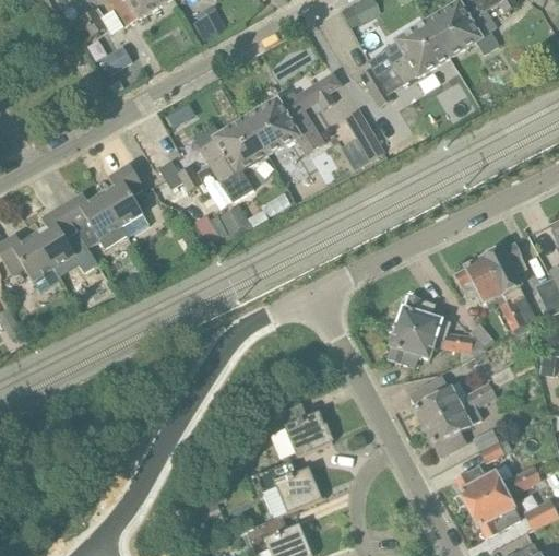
[(109,0),(116,10),(132,0),(109,0)]
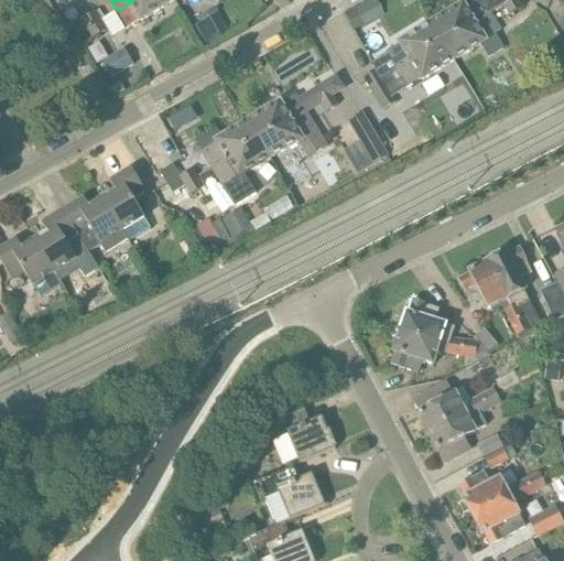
[(141,20),(173,0),(133,0),(117,10),(127,27),(140,18),(141,20)]
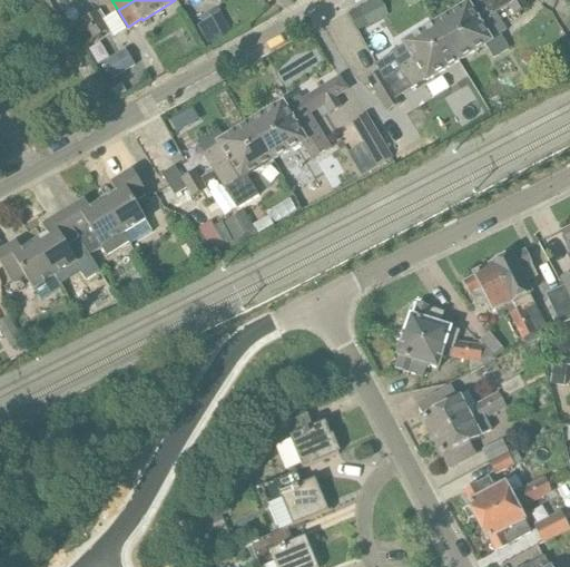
[(509,2),(512,0),(473,0),(471,1),(470,0),(436,20),(449,41),(478,23),(497,11),(495,10),(509,2)]
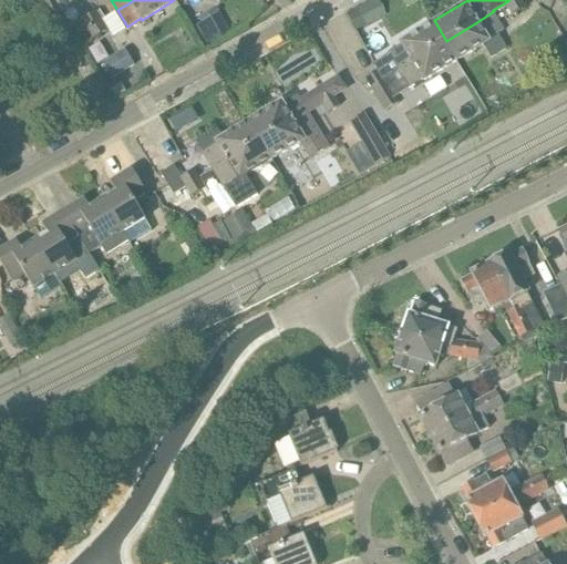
[(525,3),(523,0),(509,0),(506,2),(512,11),(525,3)]
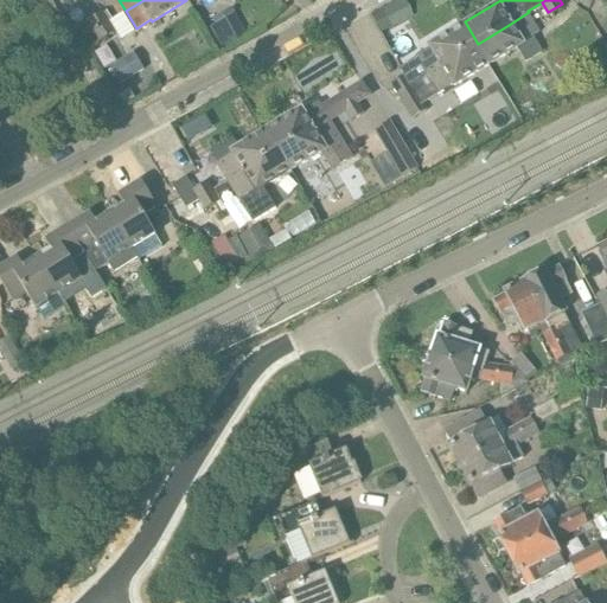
[(382,30),(394,24),(383,5),(371,11),(382,30)]
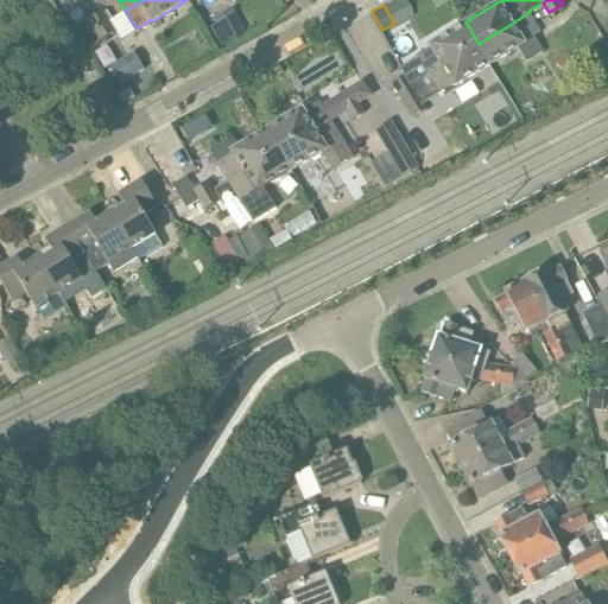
[(112,19),(106,8),(89,18),(93,24),(96,30),(112,19)]
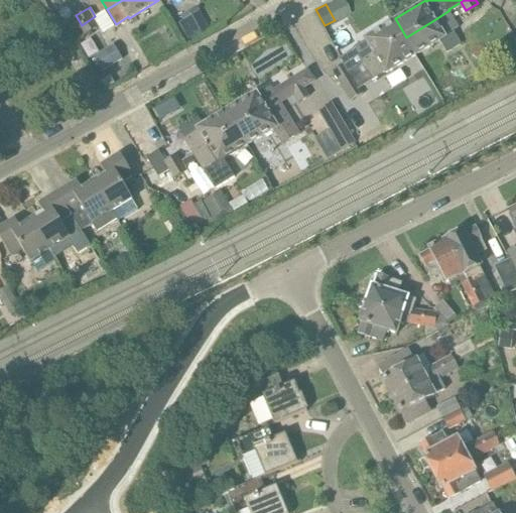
[(182,18),(192,34),(209,25),(200,8),(182,18)]
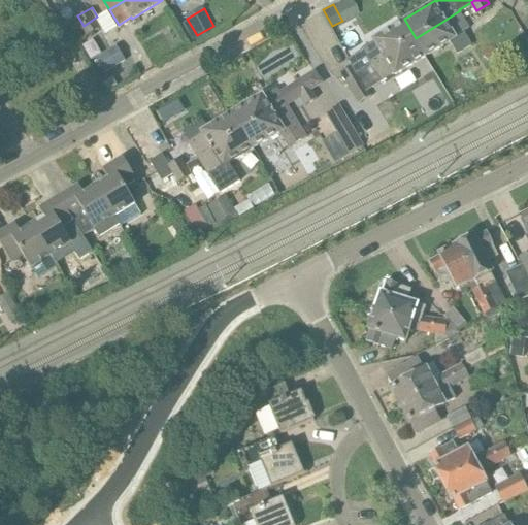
[(416,38),(426,55),(451,40),(458,52),(473,42),(464,28),(469,26),(460,10),(442,22),(416,38)]
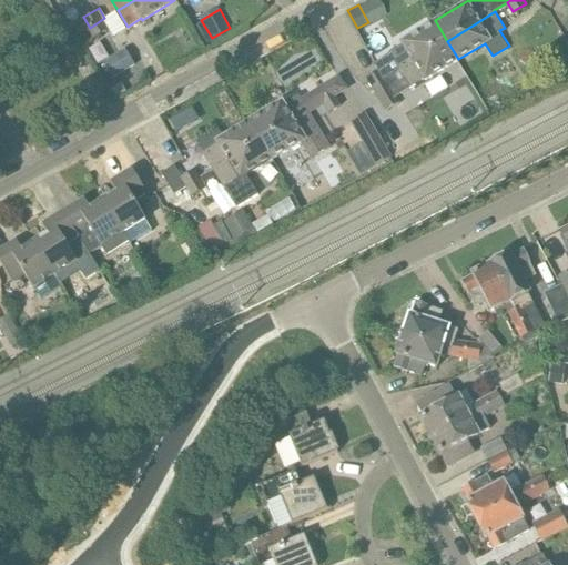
[(110,26),(104,18),(90,28),(81,33),(79,34),(83,42),(94,36),(110,26)]
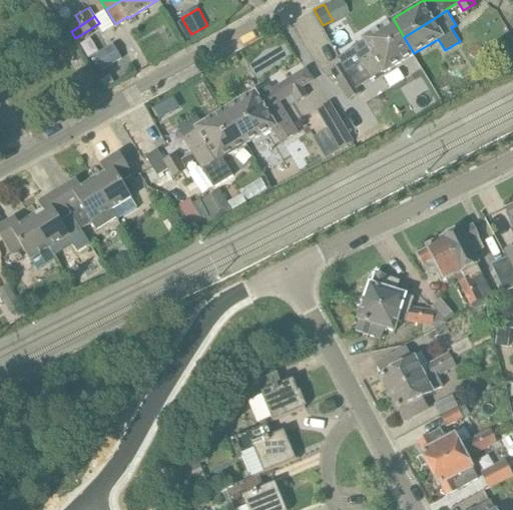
[(338,76),(361,62),(362,63),(404,37),(393,18),(363,36),(364,38),(352,46),(353,48),(341,55),(343,60),(332,67),(338,76)]
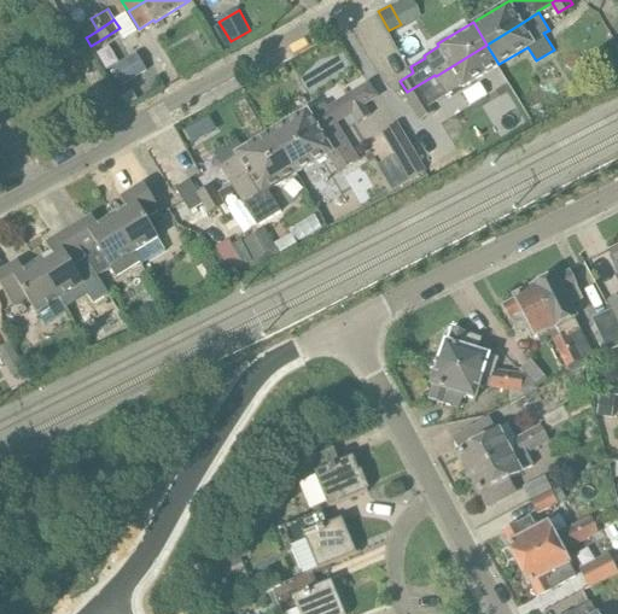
[(435,75),(407,92),(421,116),(436,109),(431,101),(447,93),(460,85),(462,87),(499,64),(487,45),(436,76),(435,75)]
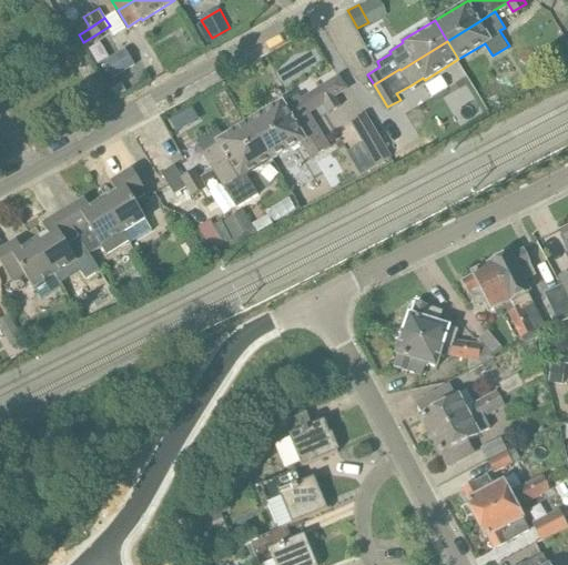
[(124,68),(114,53),(104,59),(113,74),(124,68)]
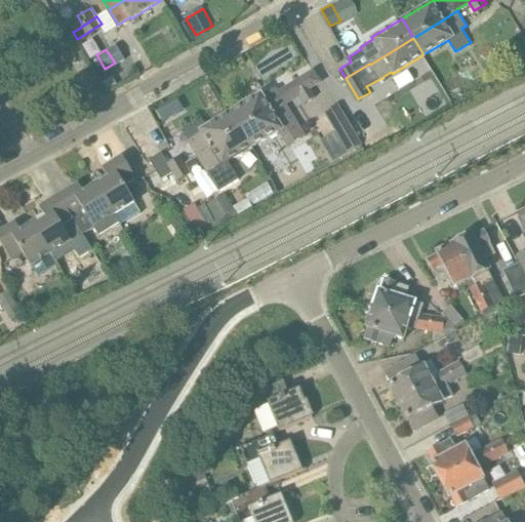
[(298,94),(311,87),(320,82),(313,70),(277,90),(275,86),(261,94),(261,93),(231,112),(241,128),(286,103),(298,94)]
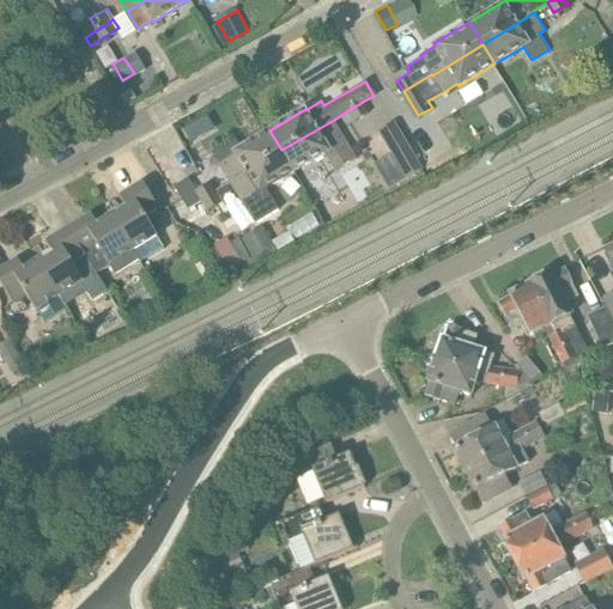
[(131,87),(119,95),(123,104),(135,97),(131,87)]
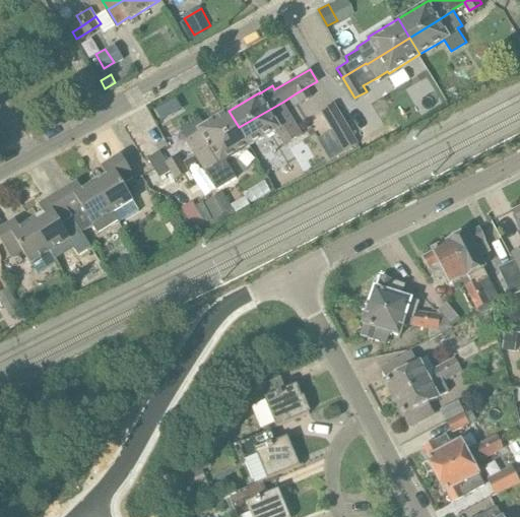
[(301,102),(313,94),(308,86),(296,93),(301,102)]
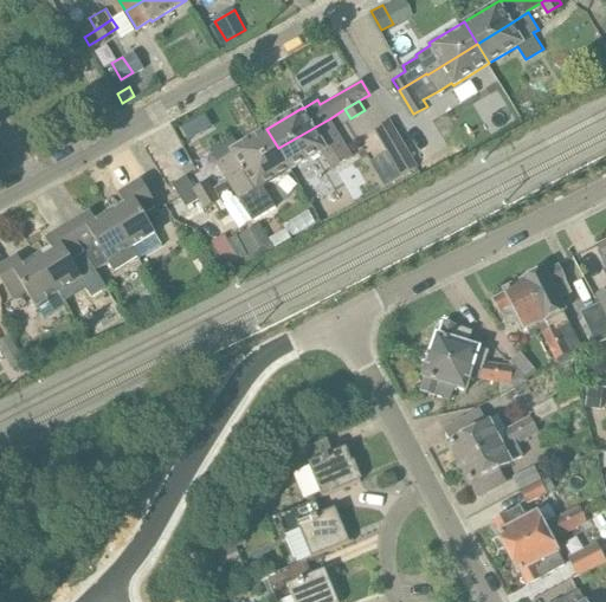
[(374,128),(401,173),(418,163),(391,117),(374,128)]
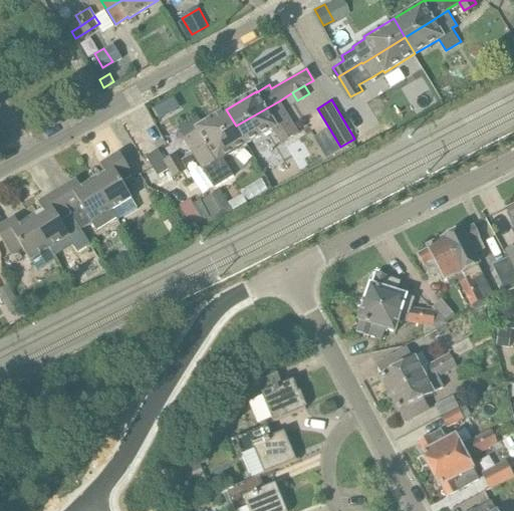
[(236,125),(248,144),(273,129),(281,142),(298,132),(280,100),(236,125)]
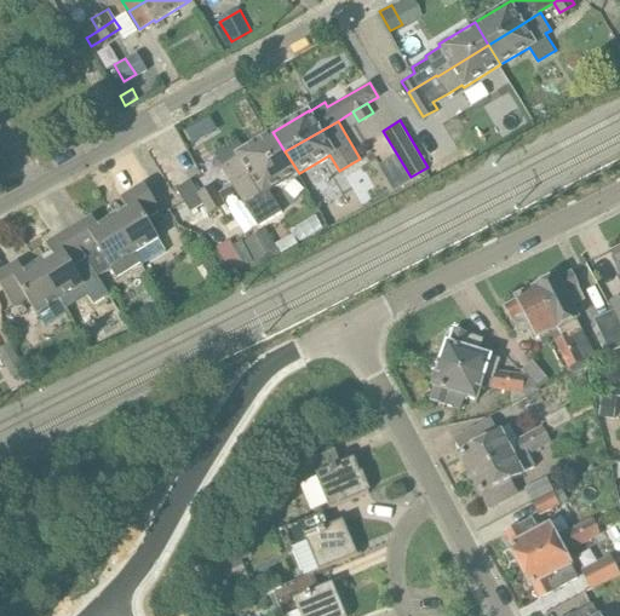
[(231,183),(285,151),(273,132),(244,149),(237,138),(213,153),(222,166),(231,183)]
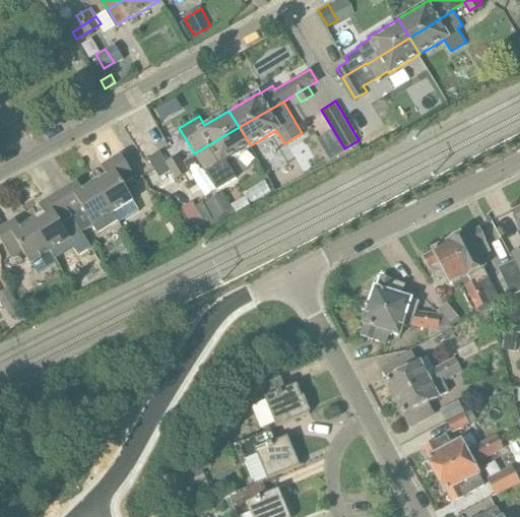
[(226,159),(251,145),(239,127),(194,153),(204,171),(205,170),(216,188),(236,177),(226,159)]
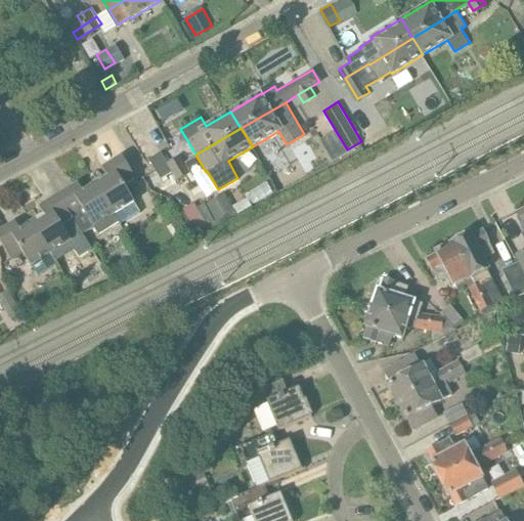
[(172,170),(185,162),(180,154),(168,162),(161,150),(149,158),(162,176),(172,170)]
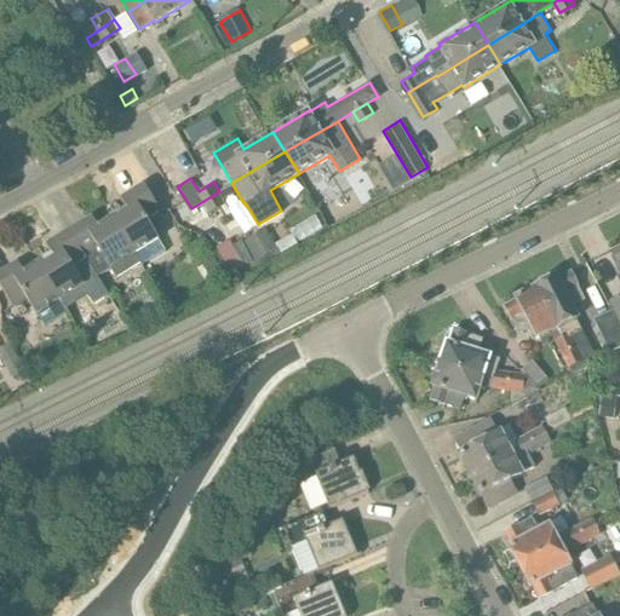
[(113,217),(135,252),(142,262),(165,247),(149,220),(162,212),(144,184),(121,199),(127,207),(113,217)]
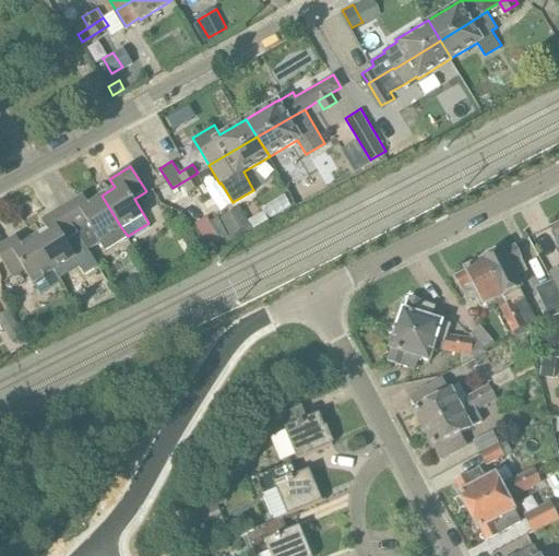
[(206,167),(198,173),(201,178),(211,173),(206,167)]
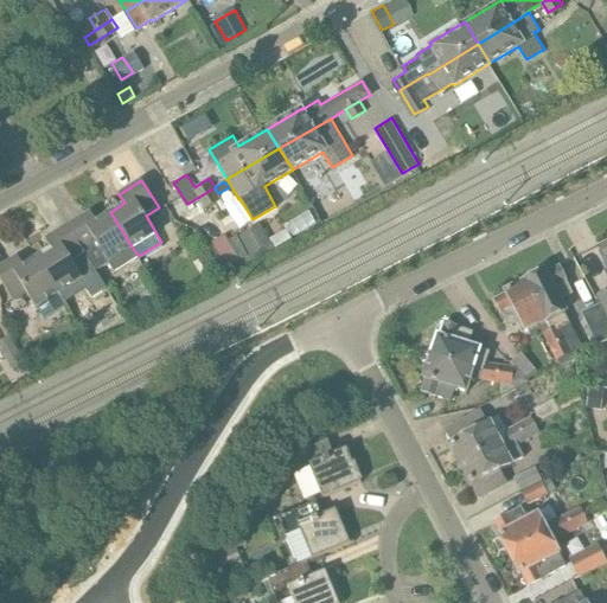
[(215,187),(199,197),(205,207),(221,198),(218,193),(215,187)]
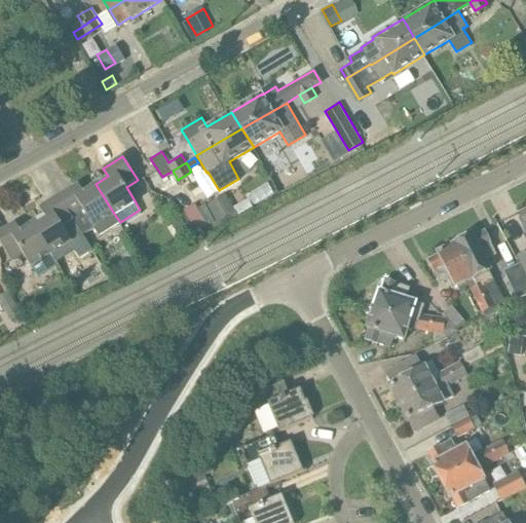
[(114,214),(96,184),(83,191),(78,183),(59,195),(74,220),(75,219),(83,232),(94,226),(99,235),(120,222),(114,214)]
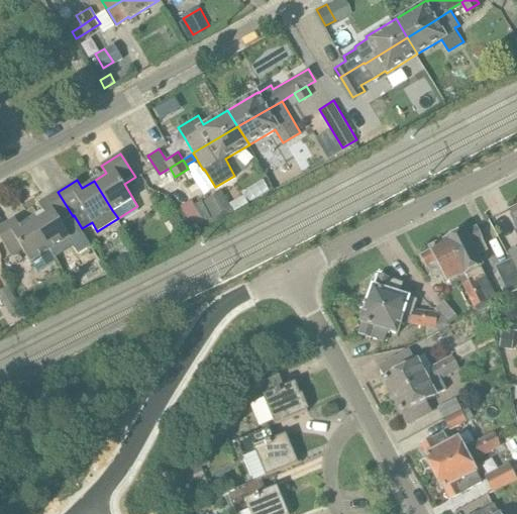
[(230,205),(222,190),(203,199),(212,215),(230,205)]
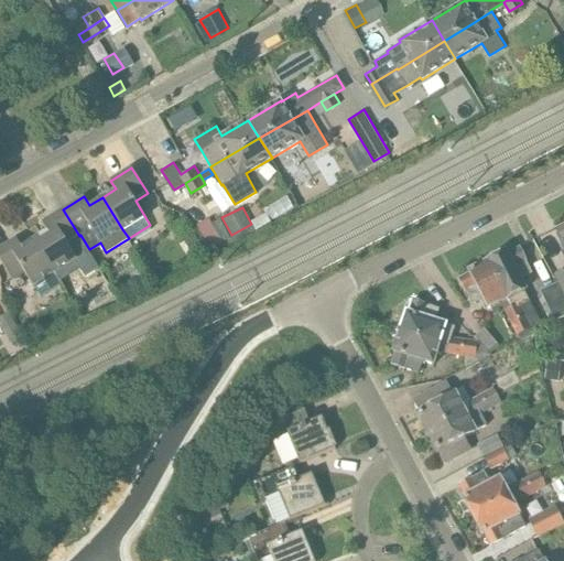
[(68,243),(79,236),(63,209),(43,223),(47,230),(35,239),(55,271),(77,257),(68,243)]
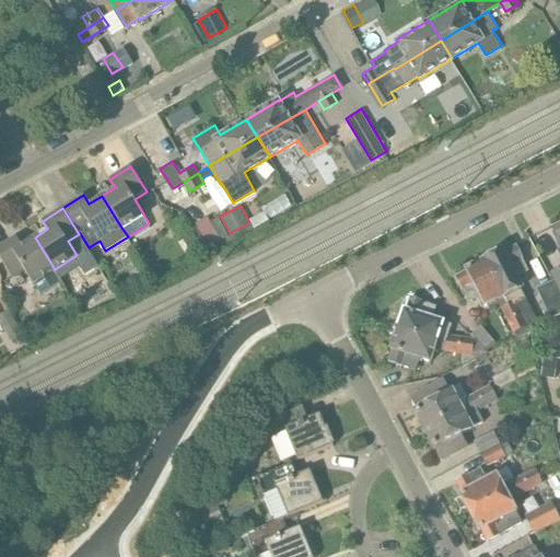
[(209,221),(206,216),(195,222),(209,245),(228,234),(218,217),(209,221)]
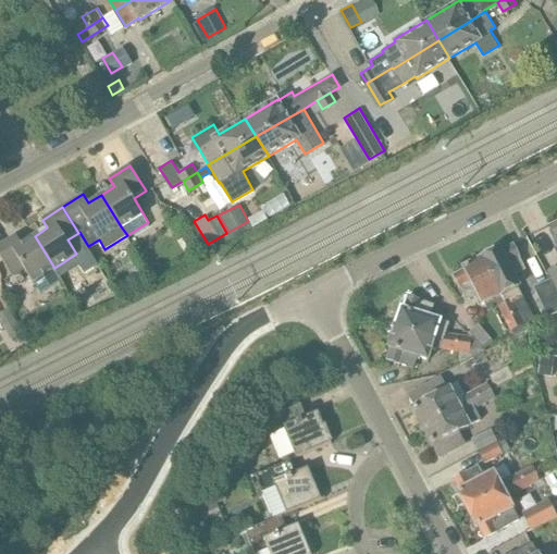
[(199,241),(193,229),(182,234),(189,246),(199,241)]
